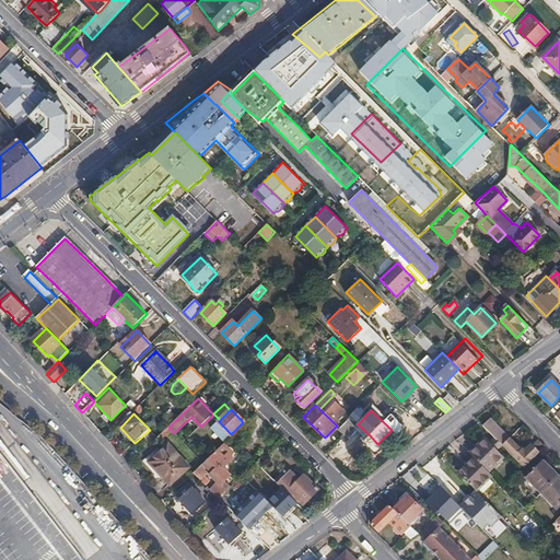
[(490,419),(482,427),(494,439),(502,445),(506,441),(508,440),(511,436),(506,433),(505,434),(490,419)]
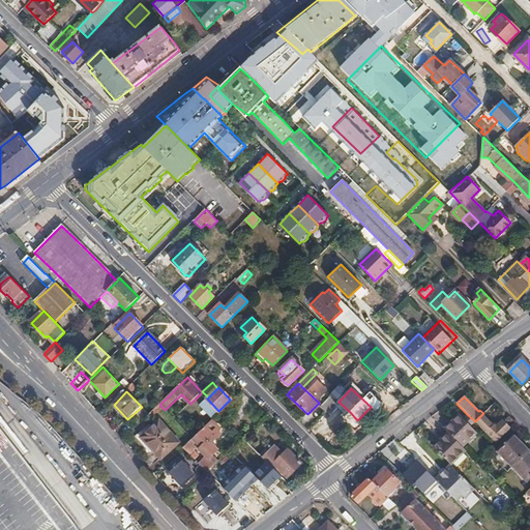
[(200,406),(211,417),(218,411),(207,399),(200,406)]
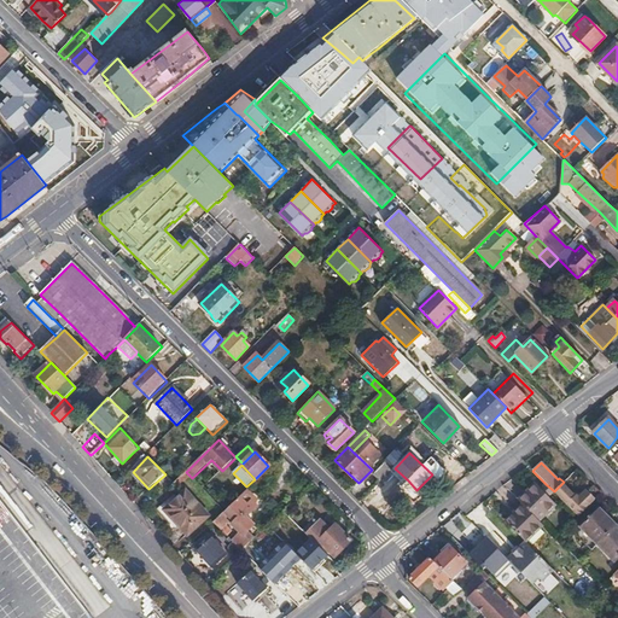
[(373,476),(380,482),(390,472),(383,465),(373,476)]
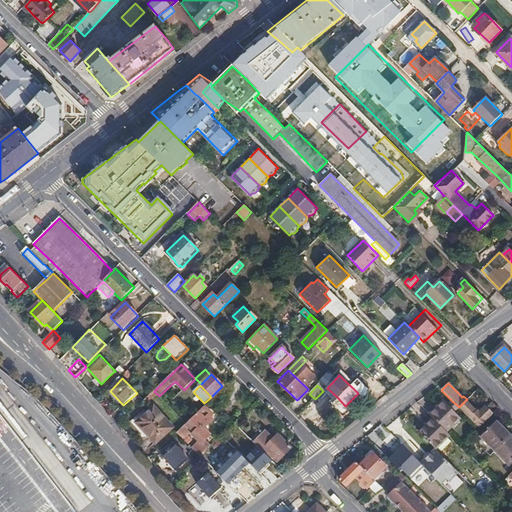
[(324,390),(323,391),(334,401),(338,398),(327,388),(324,390)]
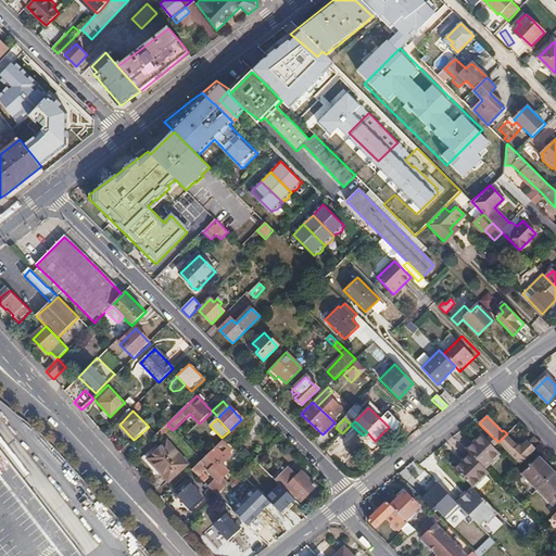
[(167,425),(156,434),(160,438),(171,428),(167,425)]
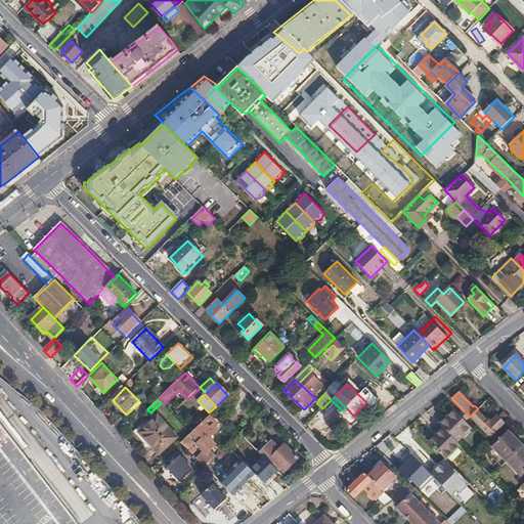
[(463,410),(457,415),(468,425),(473,420),(470,417),(463,410)]
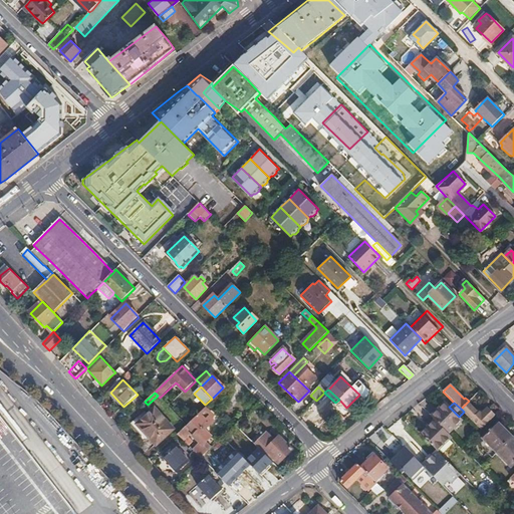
[(433,416),(436,420),(449,433),(462,420),(459,417),(449,407),(446,404),(433,416)]
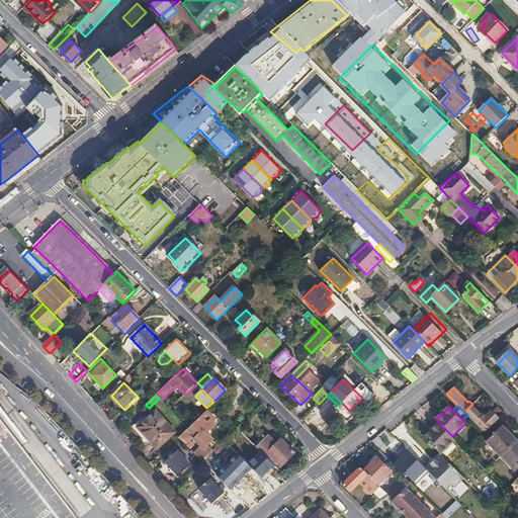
[(475,423),(485,432),(498,419),(499,418),(491,411),(485,416),(483,414),(481,417),(469,407),(468,408),(464,412),(467,415),(475,423)]
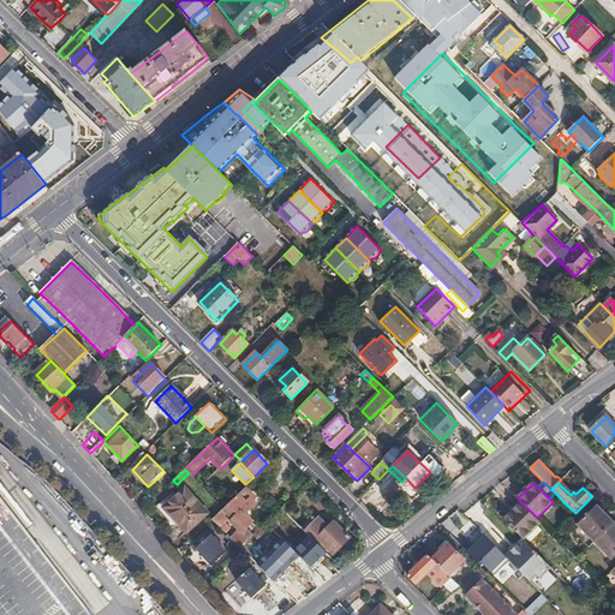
[(222,509),(213,520),(225,532),(230,527),(225,523),(230,518),(232,520),(231,521),(242,533),(252,524),(246,517),(244,514),(255,503),(251,500),(254,496),(245,488),(222,509)]
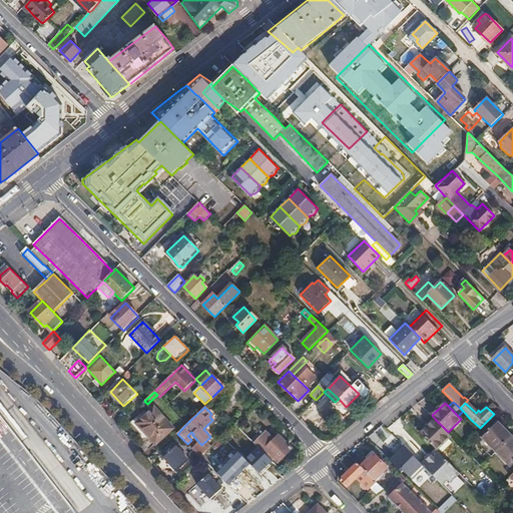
[(154,409),(138,425),(155,444),(171,428),(154,409)]
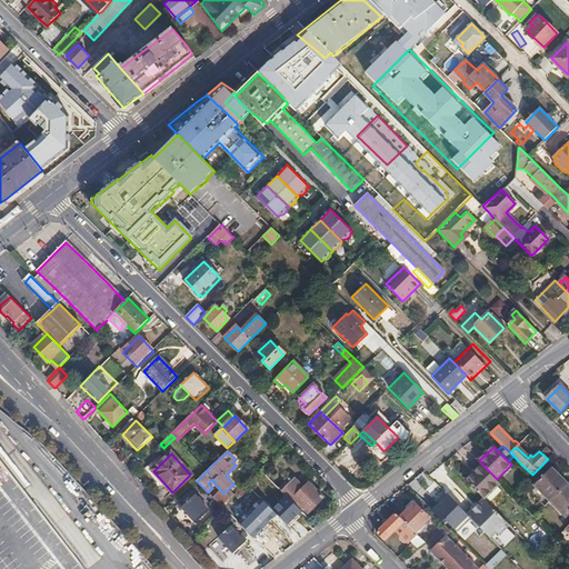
[(482,465),(467,480),(485,499),(486,500),(501,485),(497,479),(482,465)]
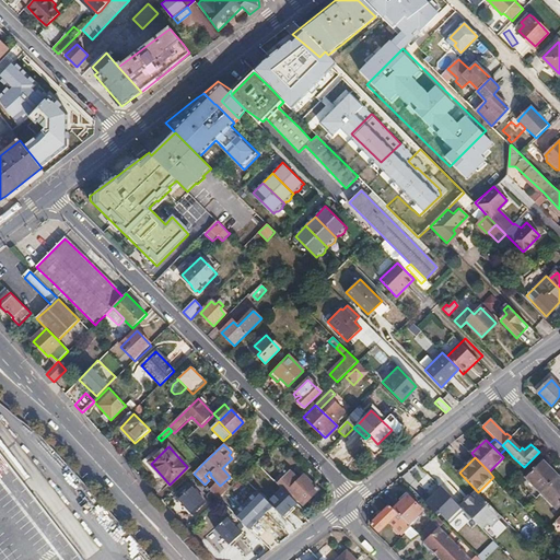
[(525,477),(541,492),(558,476),(543,459),(525,477)]
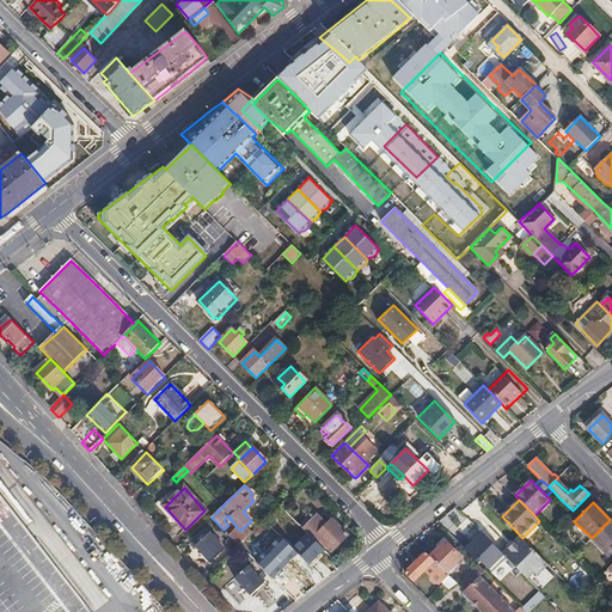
[(305,530),(286,512),(273,525),(295,548),(307,537),(311,540),(313,538),(305,530)]
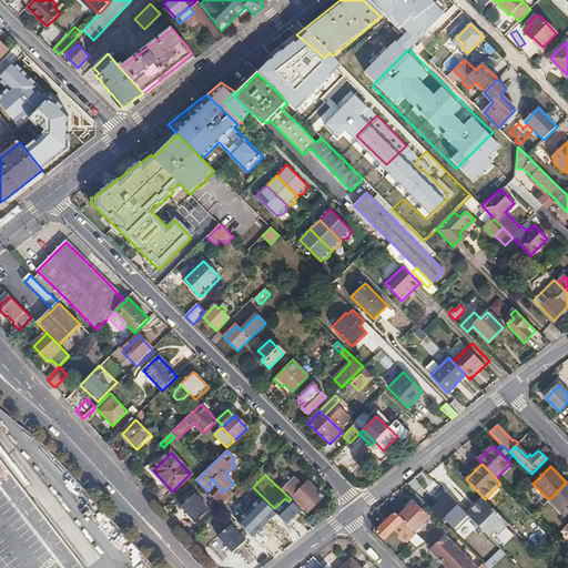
[(466,514),(433,479),(421,492),(423,494),(419,497),(445,524),(447,523),(454,529),(468,516),(466,514)]
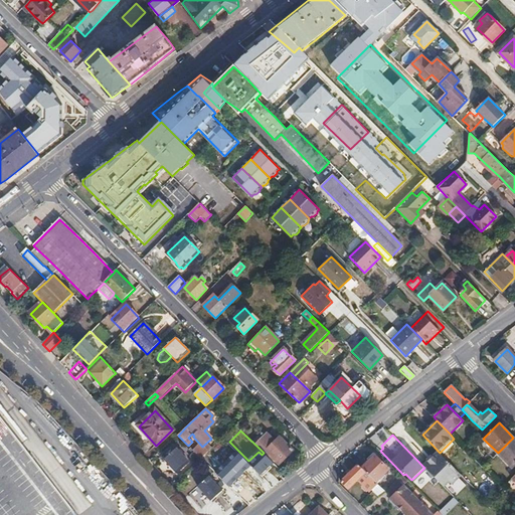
[(267,436),(256,446),(264,453),(279,467),(281,466),(280,464),(293,451),(280,438),(275,443),(267,436)]
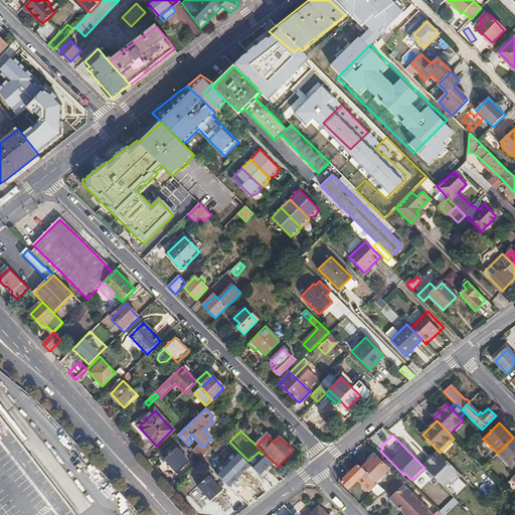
[(129,514),(137,509),(115,485),(70,437),(62,445),(83,468),(102,487),(118,505),(126,514),(129,514)]
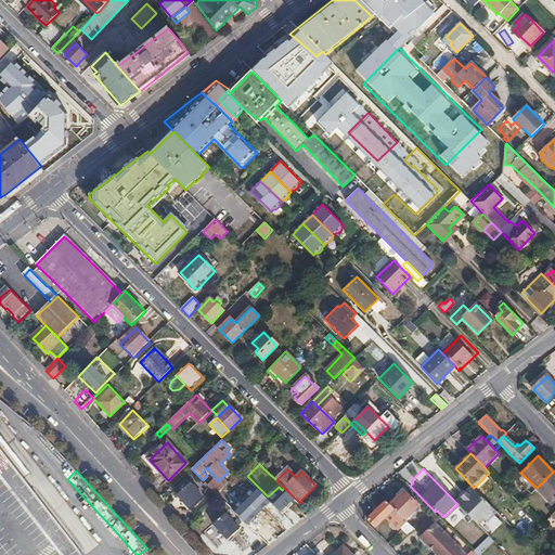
[(554,473),(553,472),(537,488),(552,503),(554,499),(554,473)]
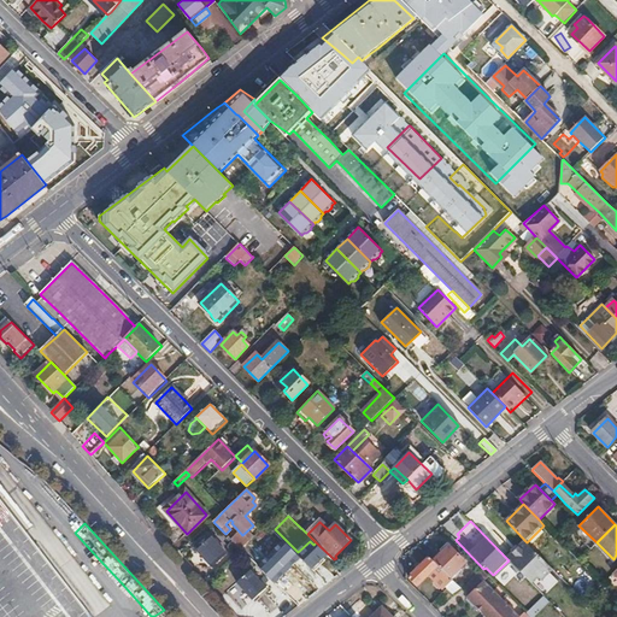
[(238,536),(233,541),(235,544),(241,550),(247,545),(238,536)]
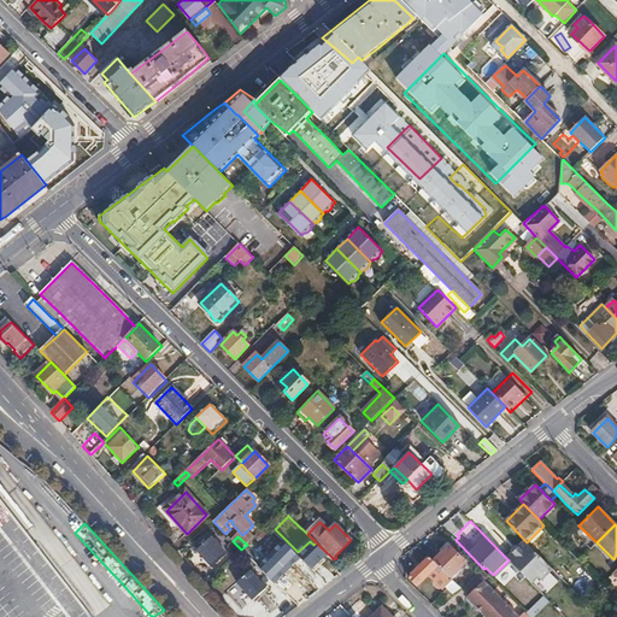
[(210,538),(197,550),(211,565),(224,553),(210,538)]
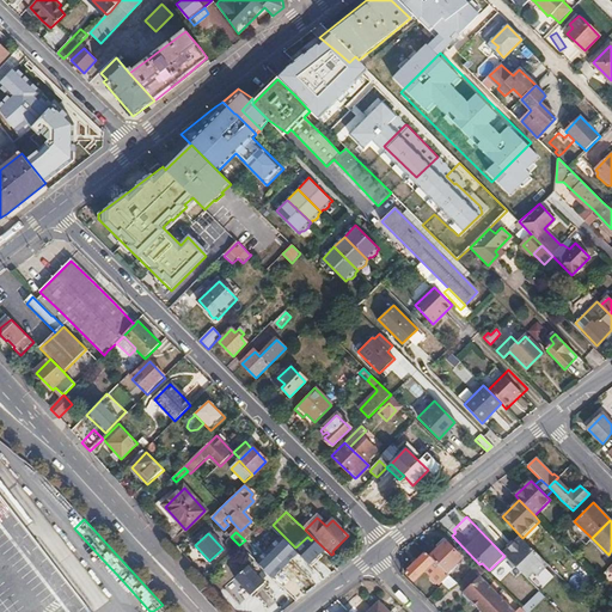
[(310,568),(322,582),(337,570),(335,568),(338,563),(331,555),(313,538),(311,540),(307,537),(295,548),(305,561),(308,557),(311,560),(313,560),(316,562),(310,568)]
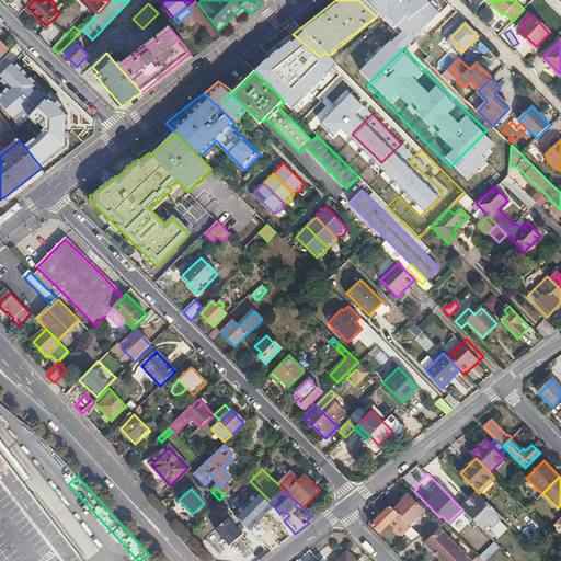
[(465,503),(460,507),(462,510),(481,529),(488,523),(490,525),(501,515),(479,493),(478,492),(472,496),(471,495),(464,501),(465,503)]
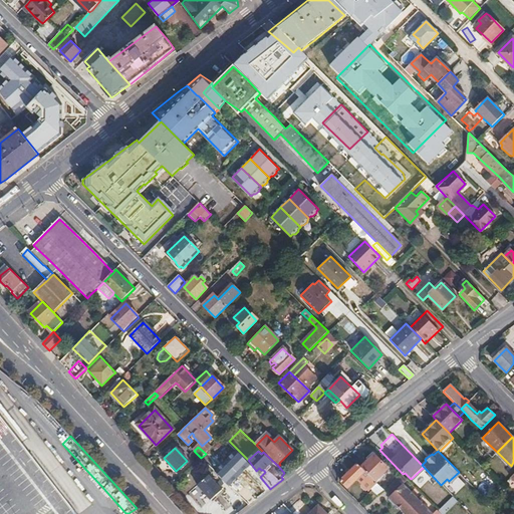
[(192,456),(198,462),(201,458),(196,453),(192,456)]
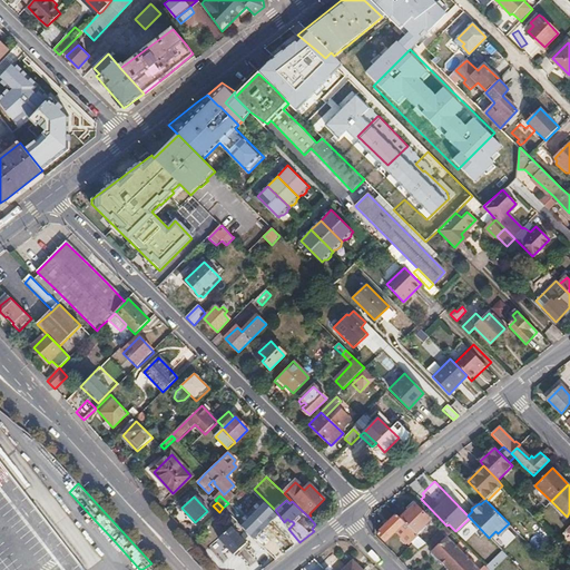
[(414,503),(400,518),(415,534),(431,520),(414,503)]
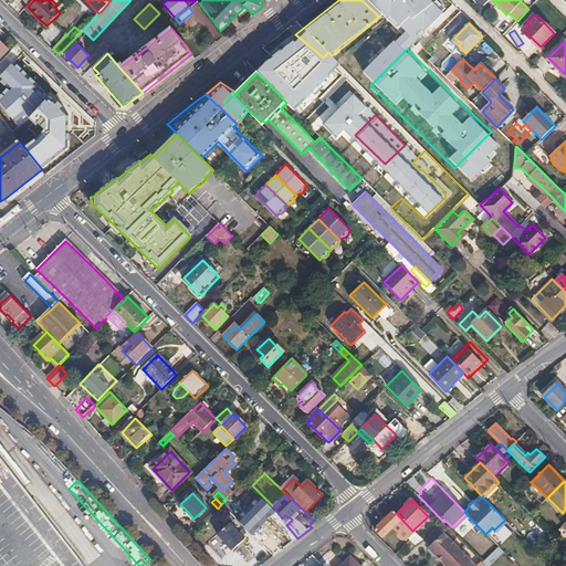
[(397,514),(394,511),(376,530),(383,537),(392,527),(399,533),(397,535),(402,541),(404,540),(405,541),(407,540),(409,541),(413,544),(417,545),(422,540),(412,531),(397,514)]
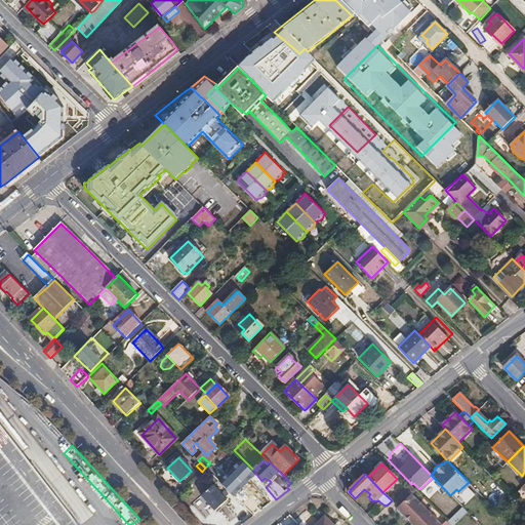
[(265,478),(261,481),(266,487),(271,482),(269,480),(267,480),(265,478)]
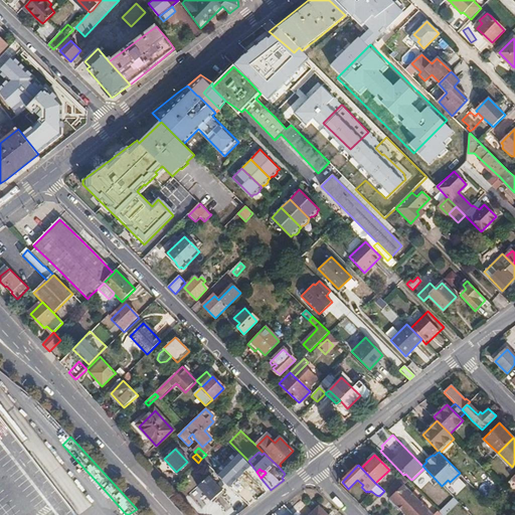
[(403,475),(386,490),(391,496),(389,498),(401,511),(403,509),(405,512),(418,500),(403,484),(408,480),(403,475)]
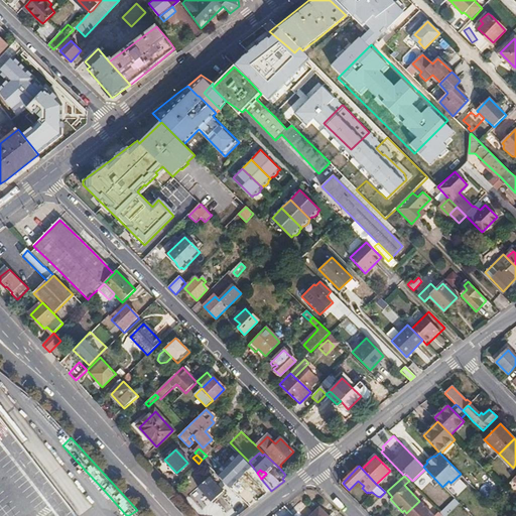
[(212,502),(217,497),(223,492),(211,478),(199,488),(212,502)]
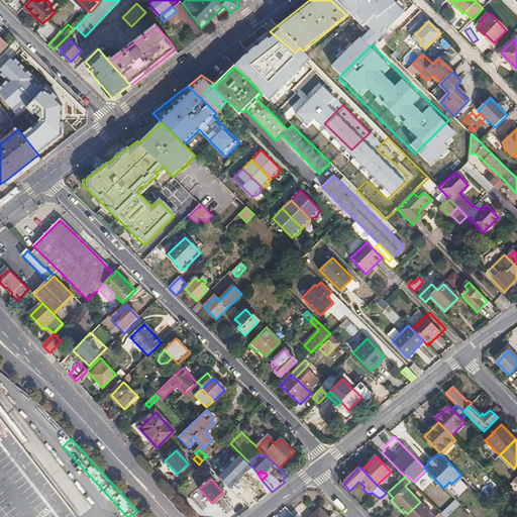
[(230,489),(241,500),(247,493),(249,491),(239,482),(238,481),(230,489)]
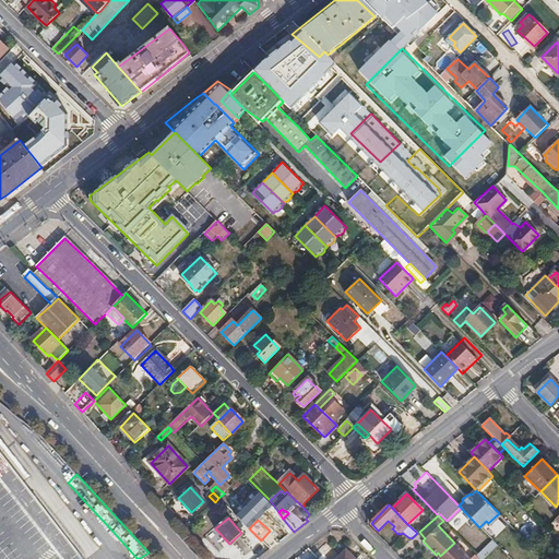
[(525,538),(532,532),(524,524),(518,531),(525,538)]
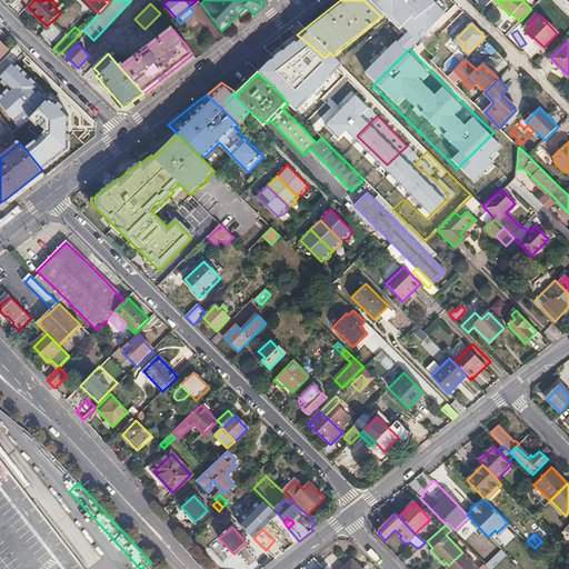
[(246,542),(239,548),(242,551),(249,546),(246,542)]
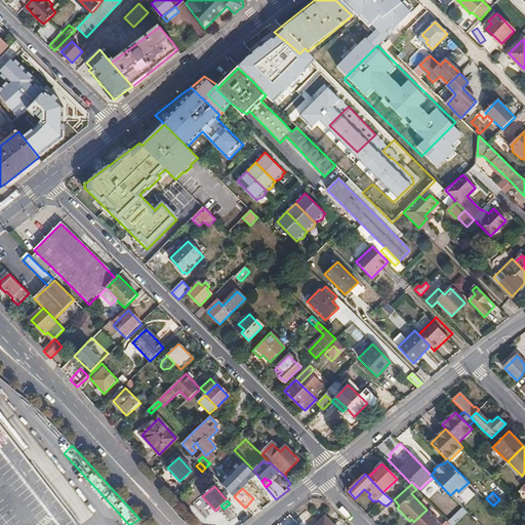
[(245,508),(254,516),(256,514),(261,511),(251,500),(245,508)]
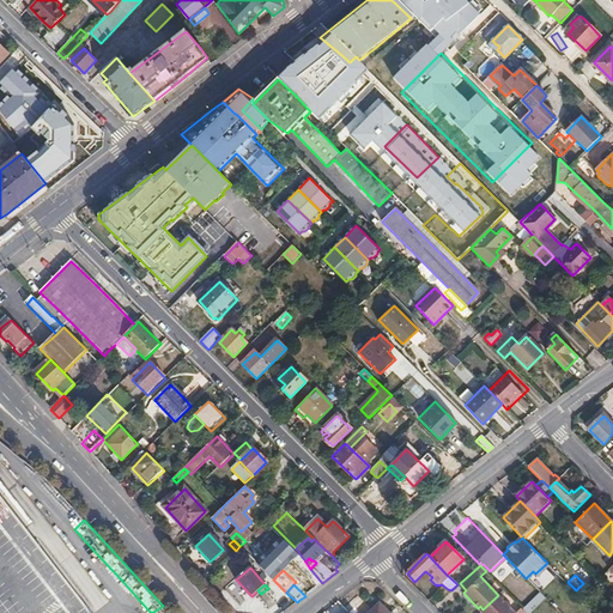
[(526,612),(521,607),(516,612),(498,595),(483,610),(485,612),(483,612),(526,612)]
